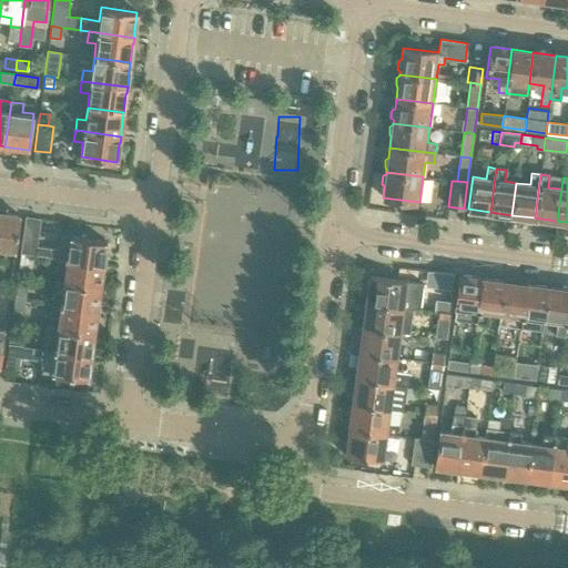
[(0,212),(0,257),(2,259),(3,250),(16,252),(20,215),(2,213),(0,212)]
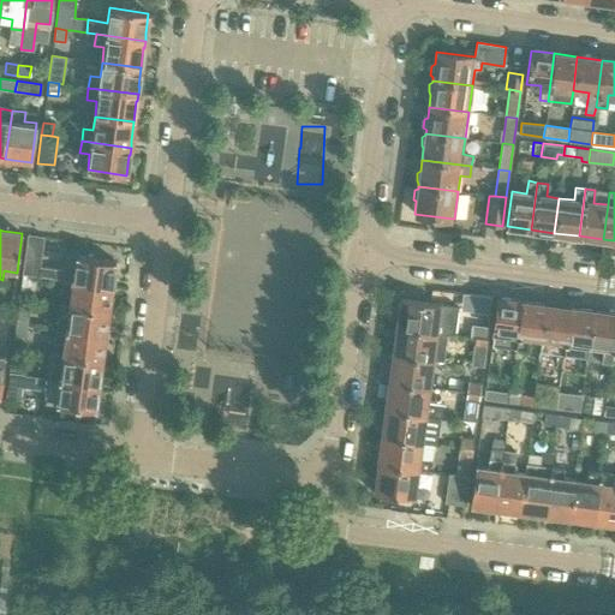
[(63,279),(112,286),(113,279),(112,279),(114,261),(66,255),(64,269),(40,267),(45,237),(28,234),(23,274),(34,275),(63,279)]
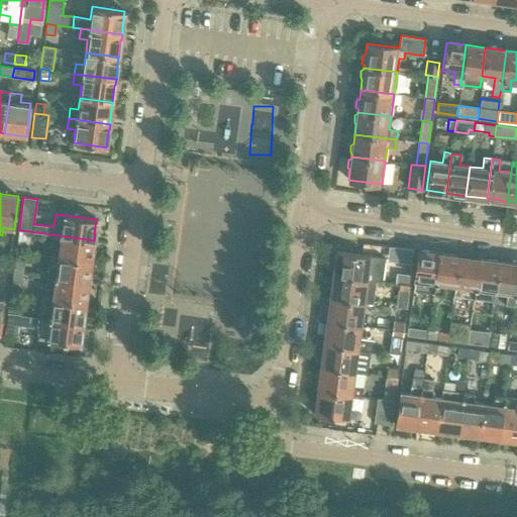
[(19,230),(17,241),(26,242),(28,231),(19,230)]
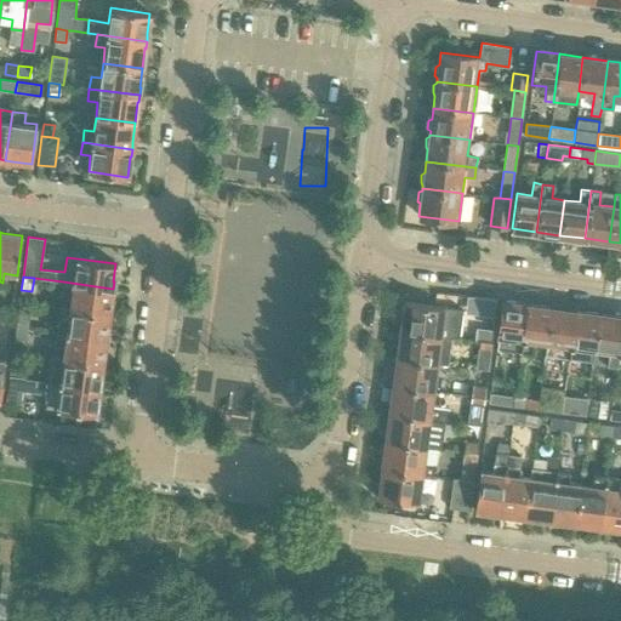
[(72,296),(69,309),(109,314),(112,296),(113,289),(63,281),(62,295),(72,296)]
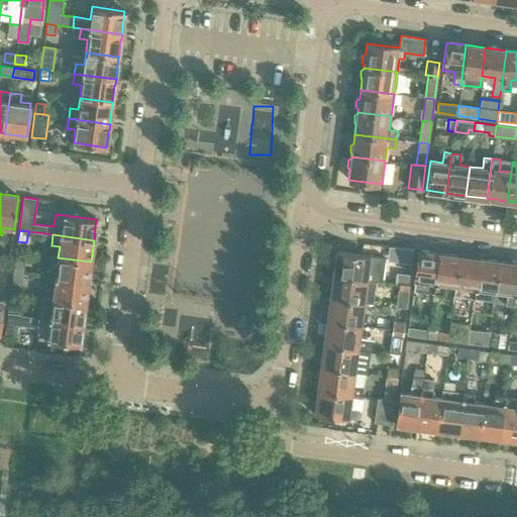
[(336,251),(333,276),(366,280),(368,264),(376,265),(380,266),(382,245),(379,245),(371,244),(369,255),(336,251)]
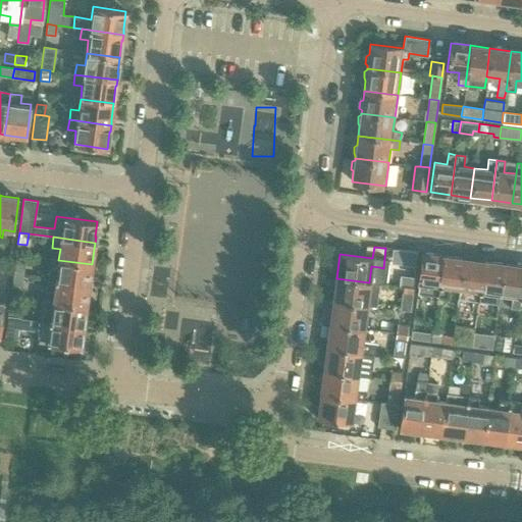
[(429,295),(437,296),(442,255),(422,253),(418,281),(430,283),(429,295)]
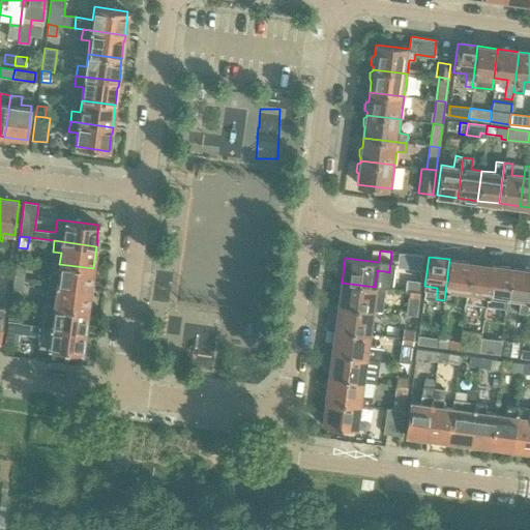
[(454,290),(466,292),(469,262),(449,259),(444,300),(453,301),(454,290)]
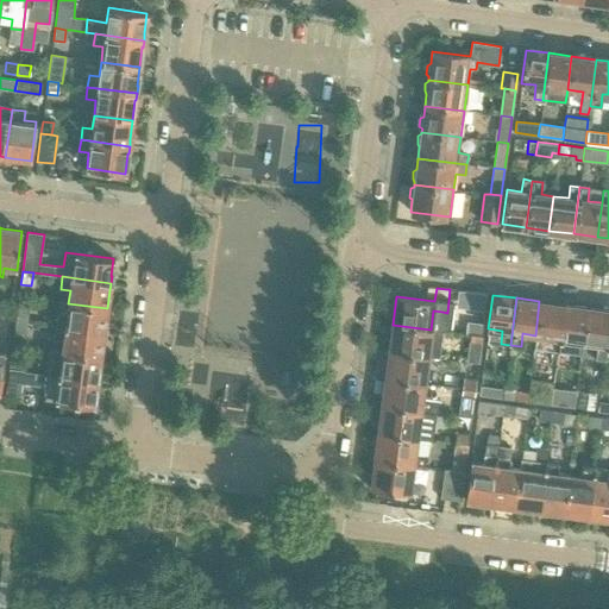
[(547,350),(557,351),(563,305),(539,301),(535,336),(550,337),(547,350)]
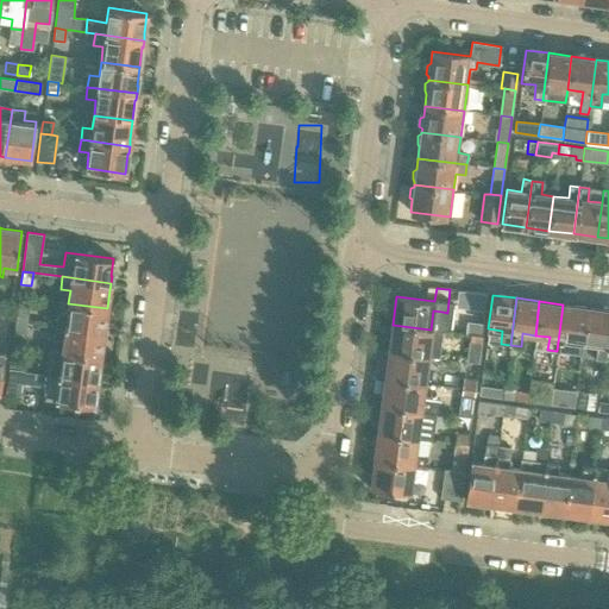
[(18,302),(16,320),(26,321),(29,305),(18,302)]
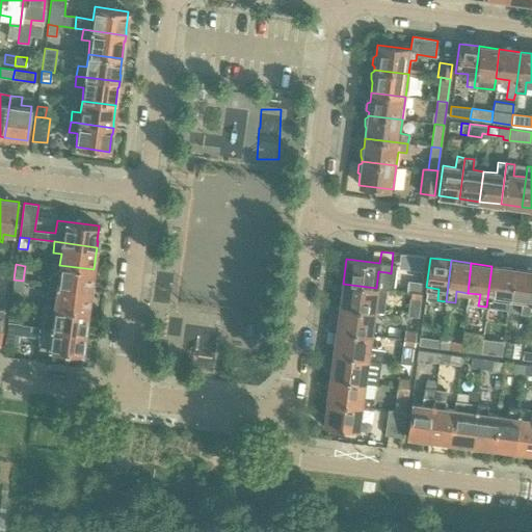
[(50,274),(48,285),(91,291),(92,285),(91,285),(94,269),(59,265),(58,275),(50,274)]
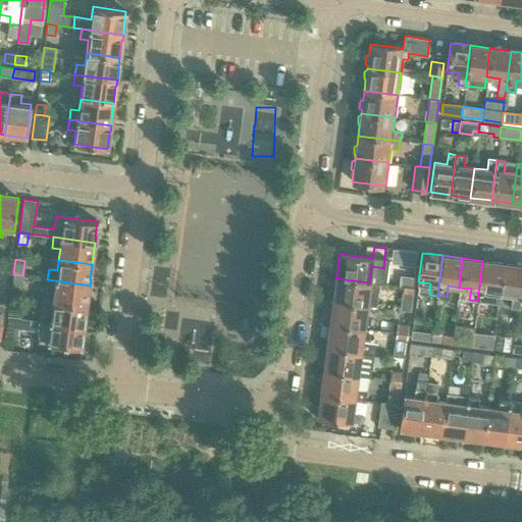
[(488,292),(499,293),(503,263),(482,261),(477,301),(487,303),(488,292)]
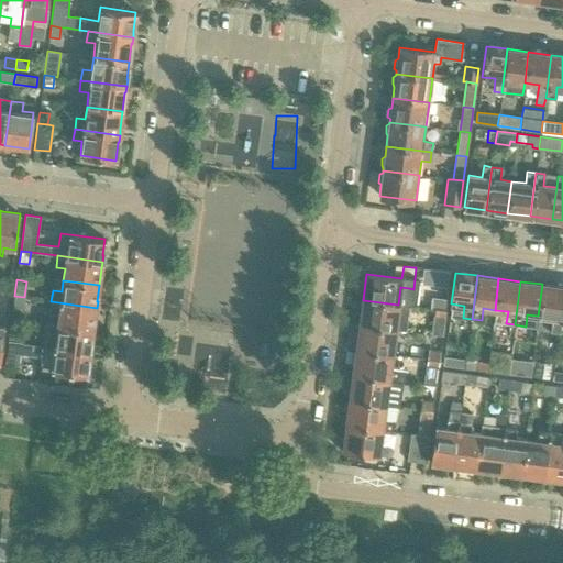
[(550,329),(559,331),(562,294),(562,287),(542,284),(538,316),(551,318),(550,329)]
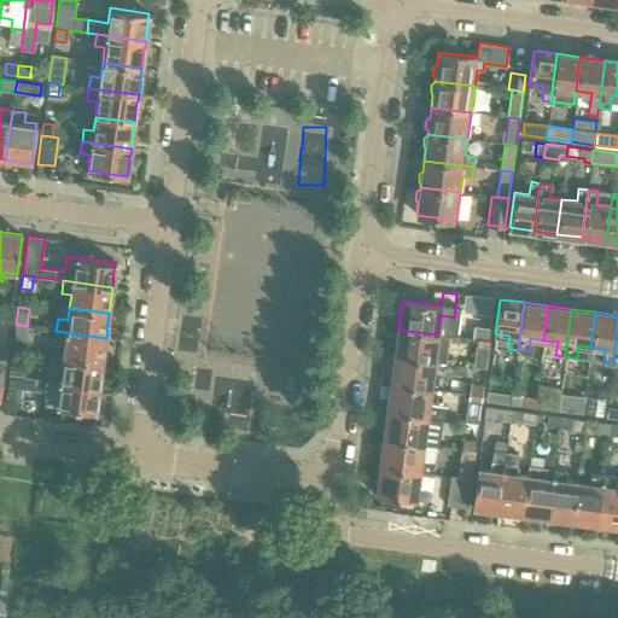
[(27,326),(16,325),(15,337),(25,338),(27,326)]
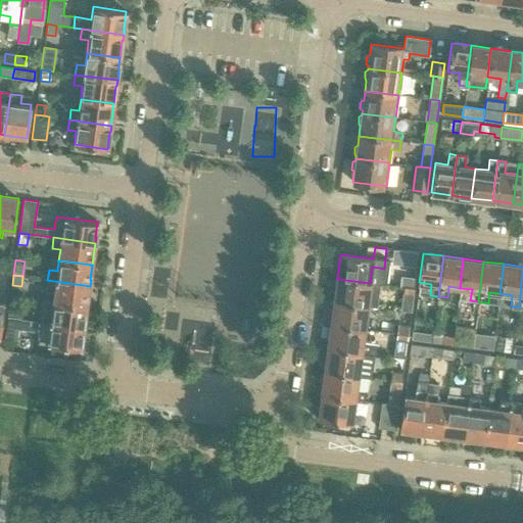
[(337,279),(334,301),(367,305),(376,307),(379,285),(370,283),(337,279)]
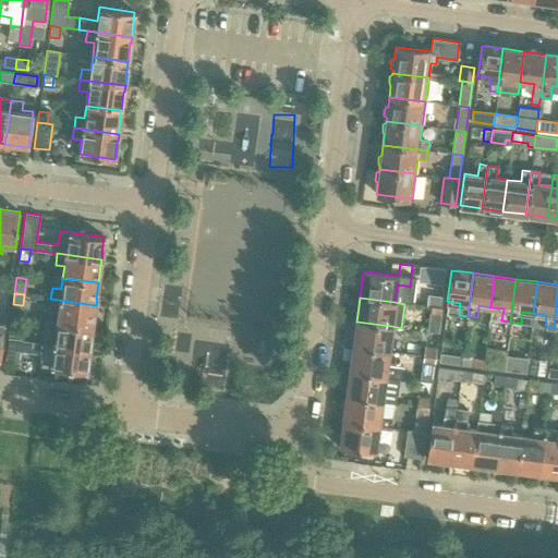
[(432,298),(431,306),(441,308),(443,300),(432,298)]
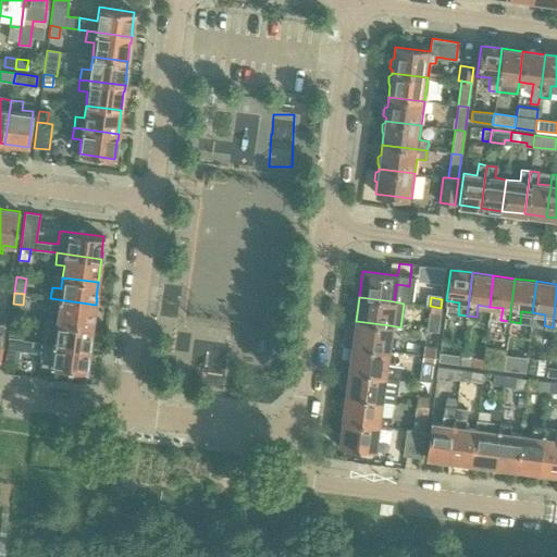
[(58,310),(57,321),(91,326),(94,309),(95,310),(96,305),(50,298),(49,309),(58,310)]
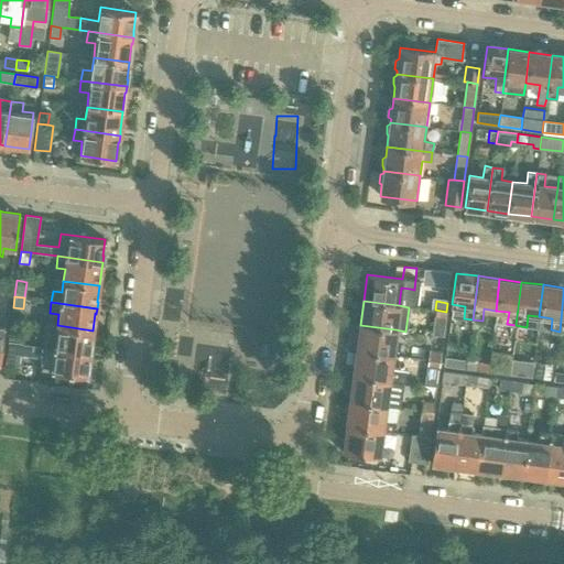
[(432,335),(443,337),(445,321),(446,312),(435,310),(432,335)]
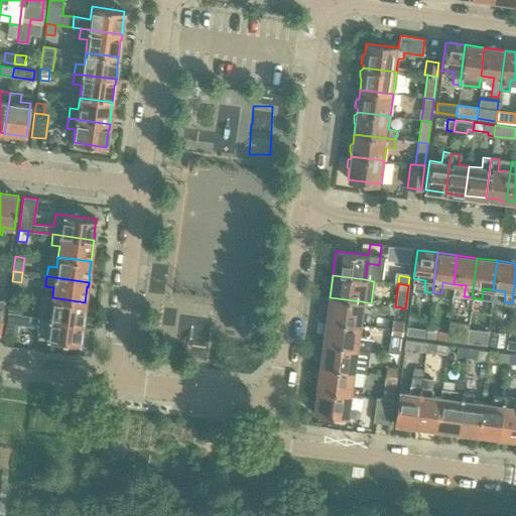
[(42,306),(41,316),(83,323),(84,316),(83,316),(85,302),(52,297),(42,296),(40,306),(42,306)]
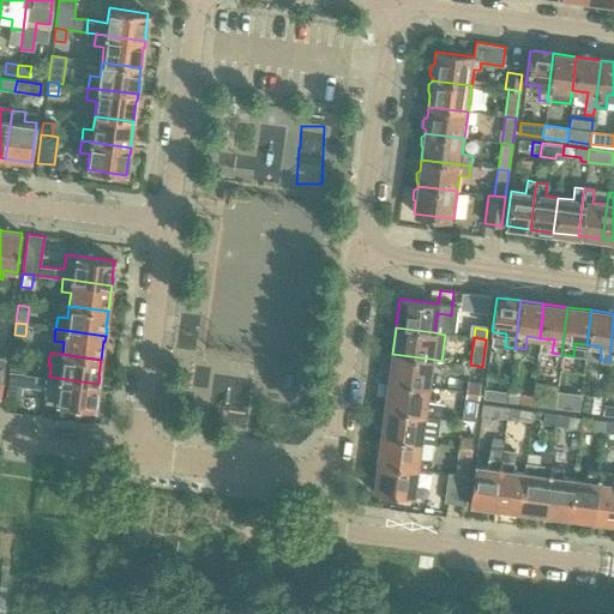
[(392,354),(389,380),(427,385),(431,359),(392,354)]
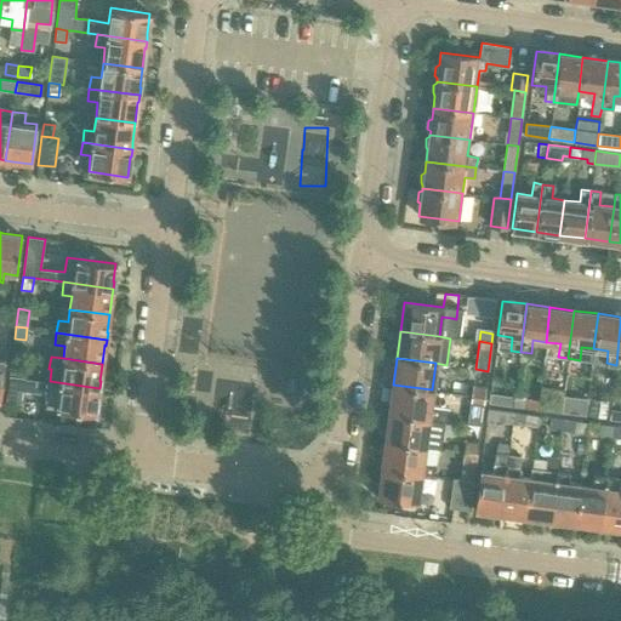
[(10,376),(21,377),(22,364),(11,363),(10,376)]
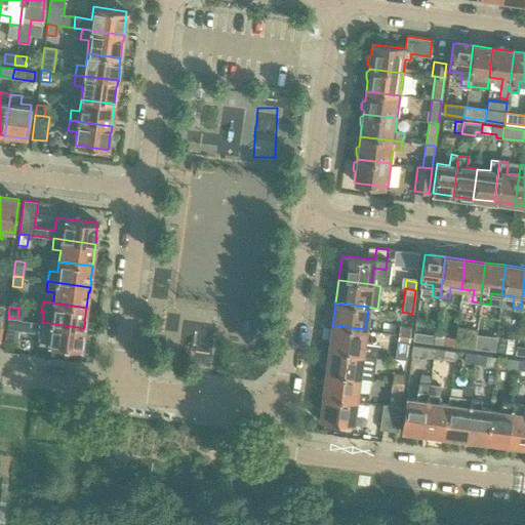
[(84,328),(42,322),(38,322),(17,319),(8,318),(5,339),(17,341),(18,330),(38,332),(37,344),(81,350),(83,333),(84,334),(84,328)]
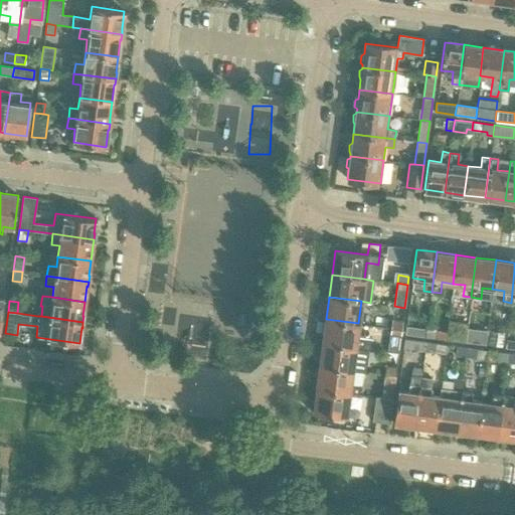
[(326,319),(323,342),(355,346),(368,348),(369,339),(356,337),(358,323),(326,319)]
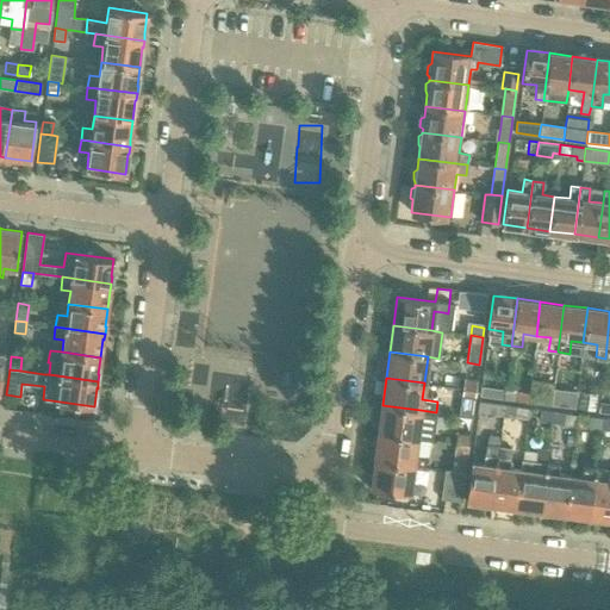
[(465,380),(464,390),(475,391),(477,381),(465,380)]
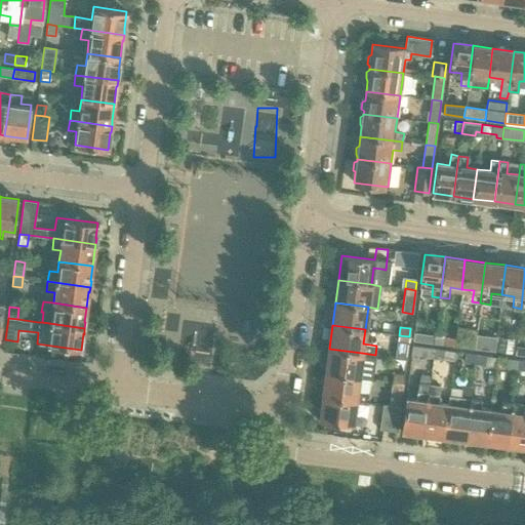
[(368,341),(388,344),(390,332),(370,330),(368,341)]
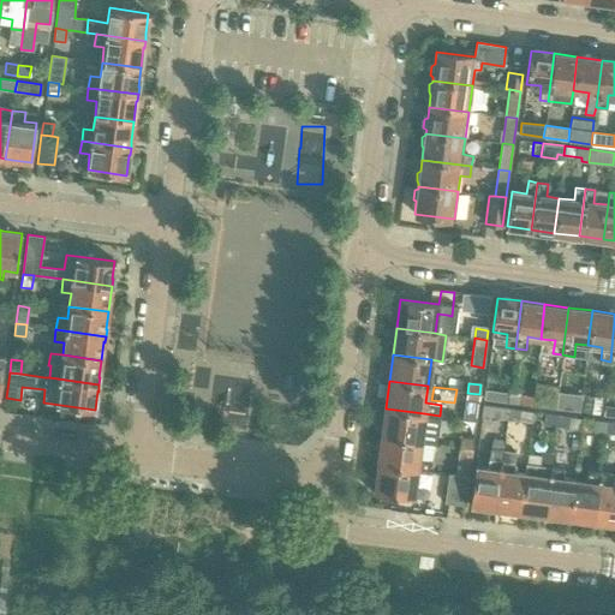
[(484,399),(508,402),(509,393),(485,389),(484,399)]
